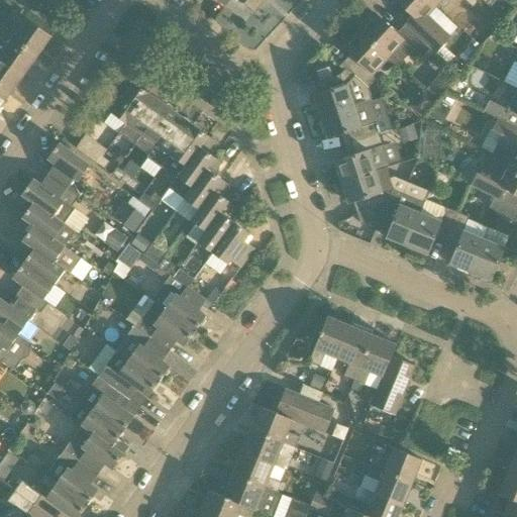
[(239,0),(253,12),(264,0),(239,0)]
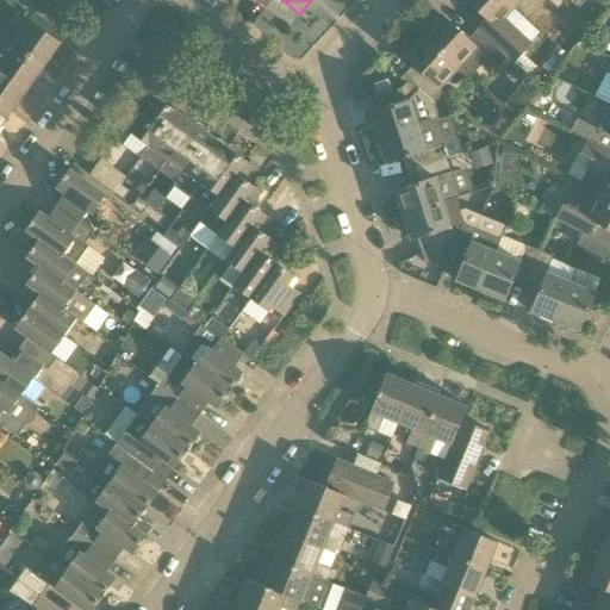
[(506,0),(466,0),(484,17),(487,19),(478,30),(496,47),(508,57),(514,63),(522,55),(528,48),(531,45),(512,27),(514,26),(505,18),(515,7),(506,0)]
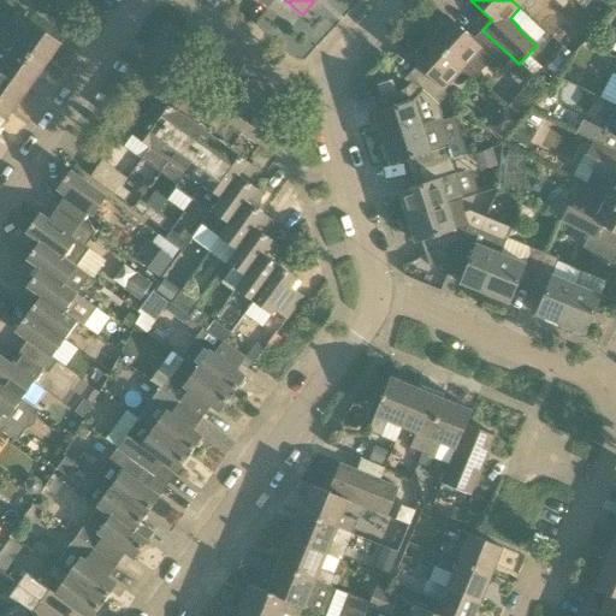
[(599,19),(611,7),(603,0),(588,0),(585,6),(599,19)]
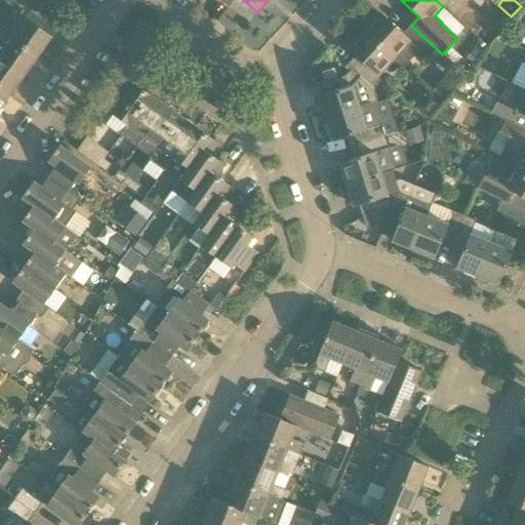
[(378,16),(364,32),(395,58),(401,65),(404,68),(419,50),(418,48),(427,40),(411,26),(403,34),(387,19),(380,13),(378,16)]
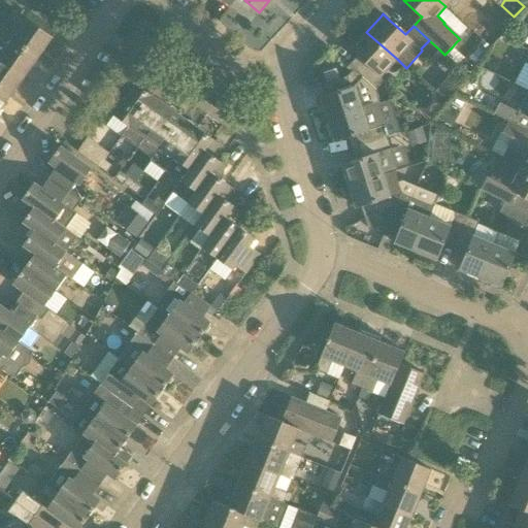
[(5,20),(0,26),(0,30),(38,58),(53,37),(27,19),(19,30),(5,20)]
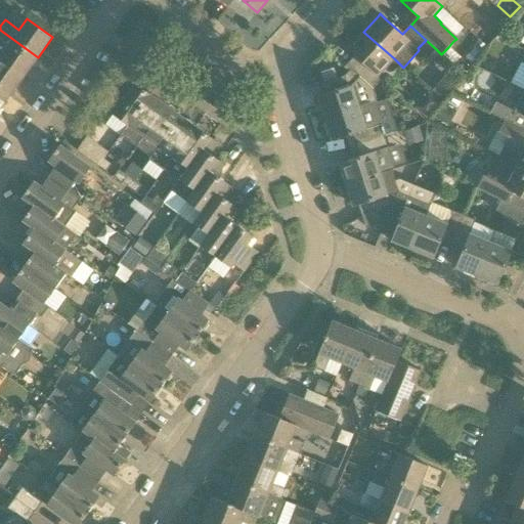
[(0,44),(6,48),(0,56),(0,60),(23,77),(38,57),(0,30),(0,44)]
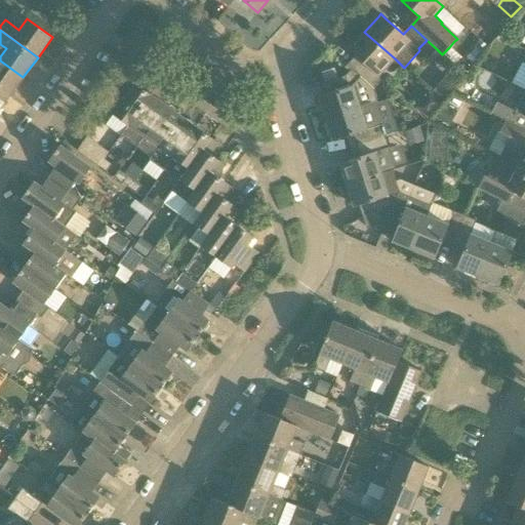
[(350,47),(349,49),(351,51),(356,55),(369,69),(361,78),(367,83),(373,89),(381,80),(378,76),(385,70),(387,72),(391,73),(395,72),(401,65),(395,58),(364,32),(350,47)]
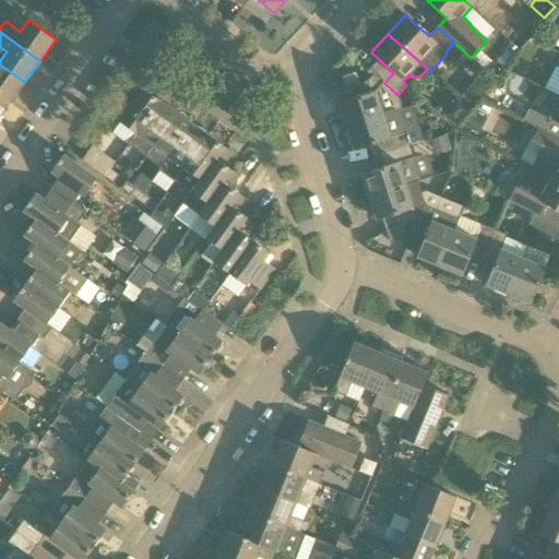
[(465,52),(454,43),(445,51),(447,54),(456,62),(465,52)]
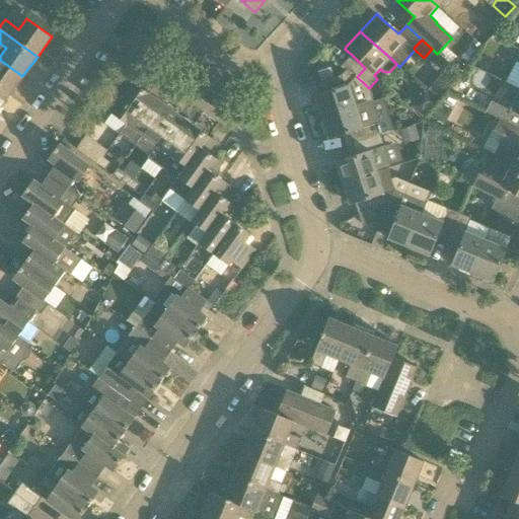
[(444,47),(437,54),(443,59),(447,55),(449,52),(444,47)]
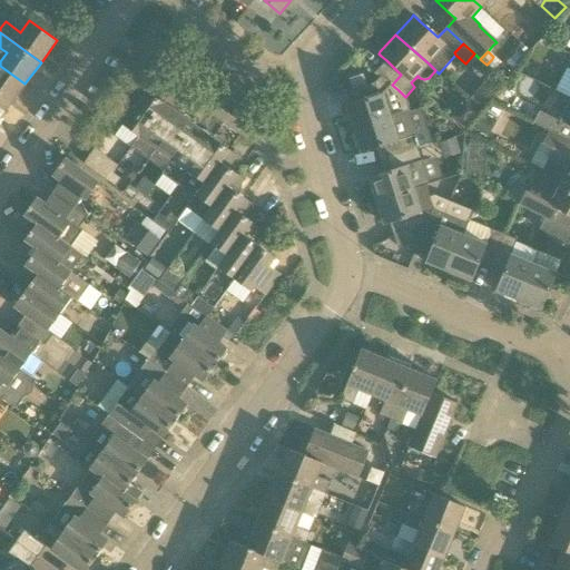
[(0,99),(9,106),(25,84),(0,66),(0,99)]
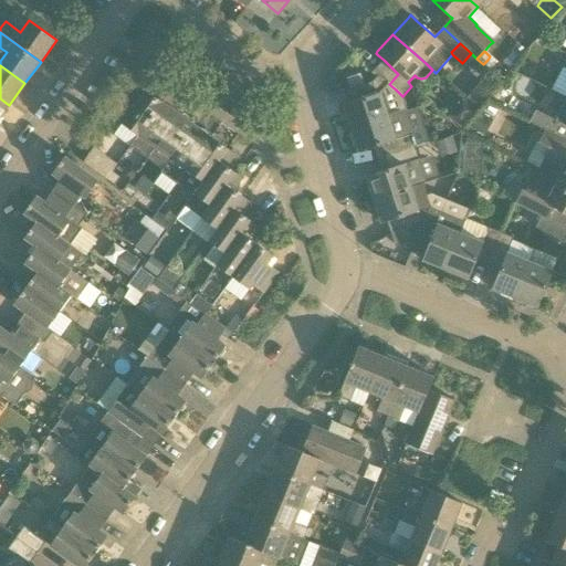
[(407,109),(402,96),(396,90),(389,84),(379,74),(377,76),(377,77),(373,82),(345,91),(349,103),(343,104),(350,128),(406,111),(407,109)]
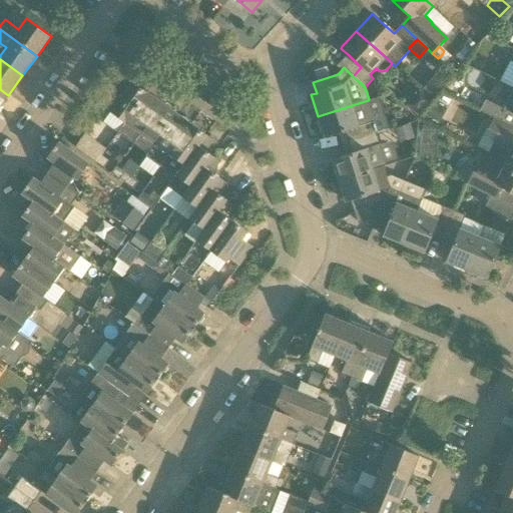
[(132,82),(110,112),(125,123),(147,92),(132,82)]
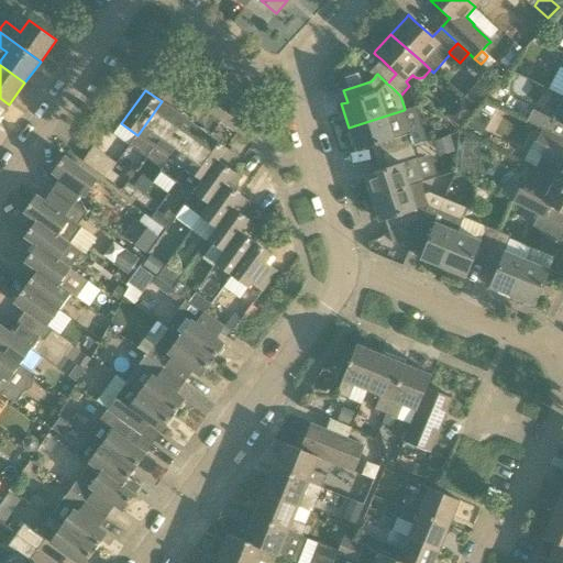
[(0,117),(9,105),(0,98),(0,117)]
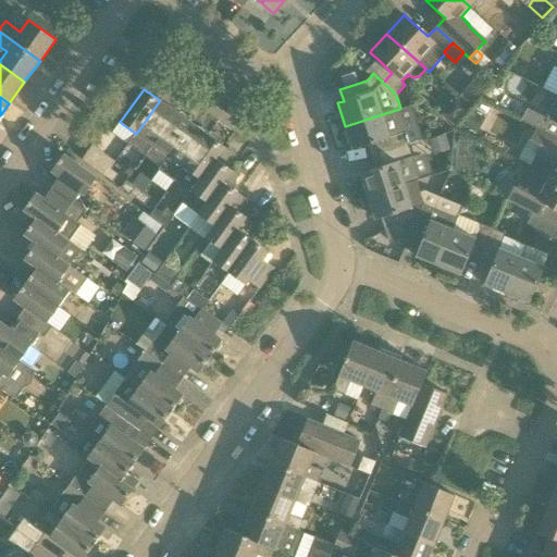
[(521,121),(537,128),(546,134),(556,138),(556,98),(546,119),(527,109),(521,121)]
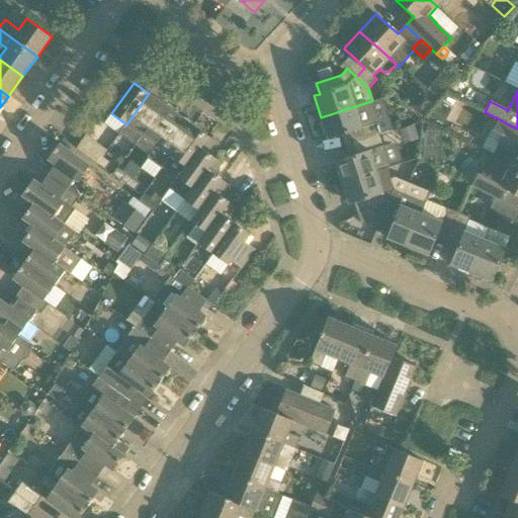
[(121,133),(119,134),(135,145),(164,104),(159,101),(149,93),(126,124),(121,133)]
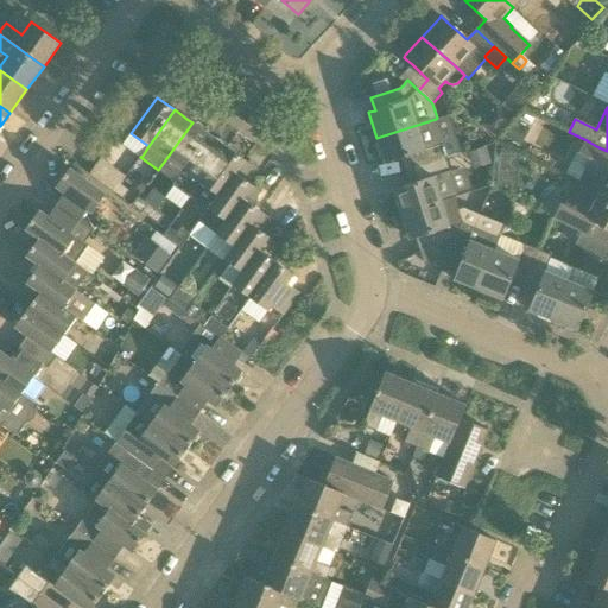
[(482,125),(494,134),(504,122),(492,113),(482,125)]
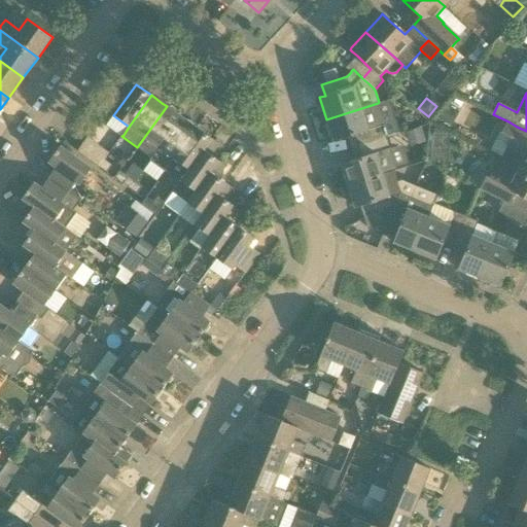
[(378,103),(326,119),(334,141),(354,135),(357,146),(386,137),(383,126),(384,125),(378,103)]
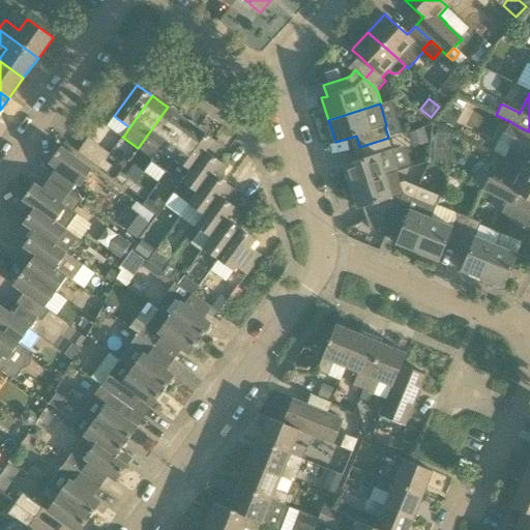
[(168,107),(138,148),(153,158),(154,157),(182,117),(168,107)]
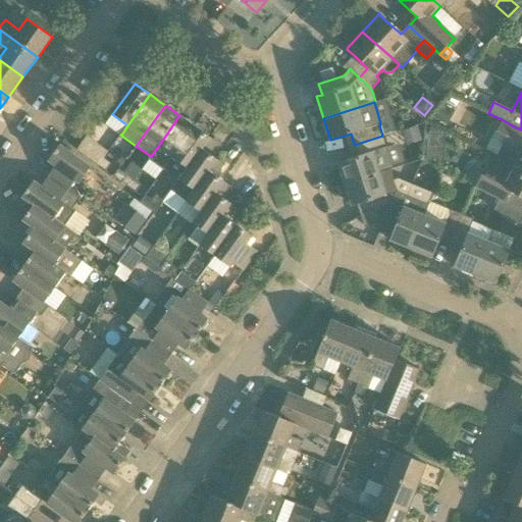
[(442,105),(436,118),(448,123),(454,110),(442,105)]
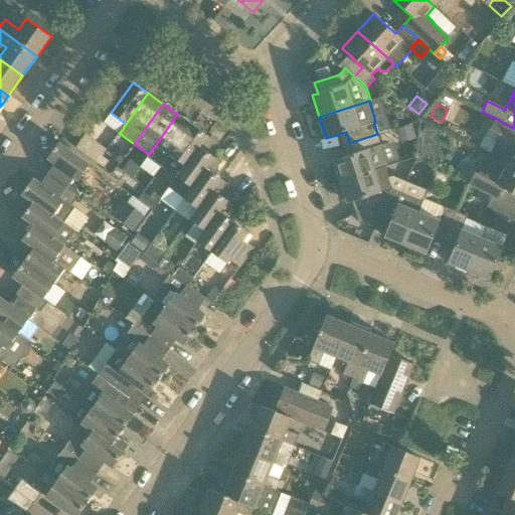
[(395,112),(393,118),(396,124),(402,125),(408,122),(410,115),(407,110),(401,109),(395,112)]
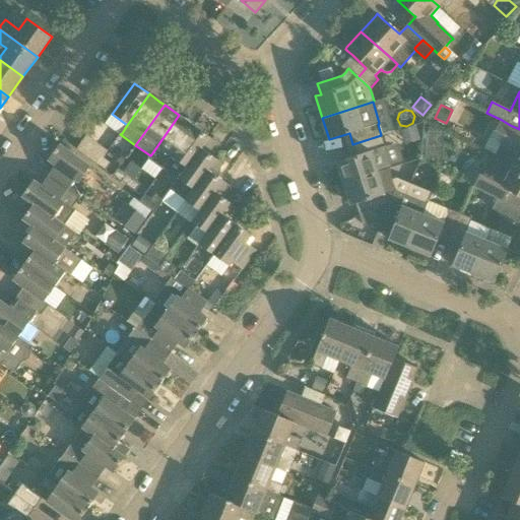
[(164,169),(194,126),(179,115),(151,154),(149,157),(164,169)]
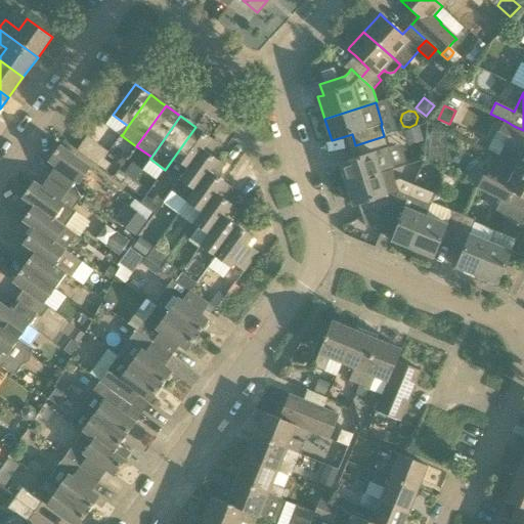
[(523,130),(514,126),(506,121),(499,132),(508,136),(497,157),(514,166),(523,170),(523,130)]
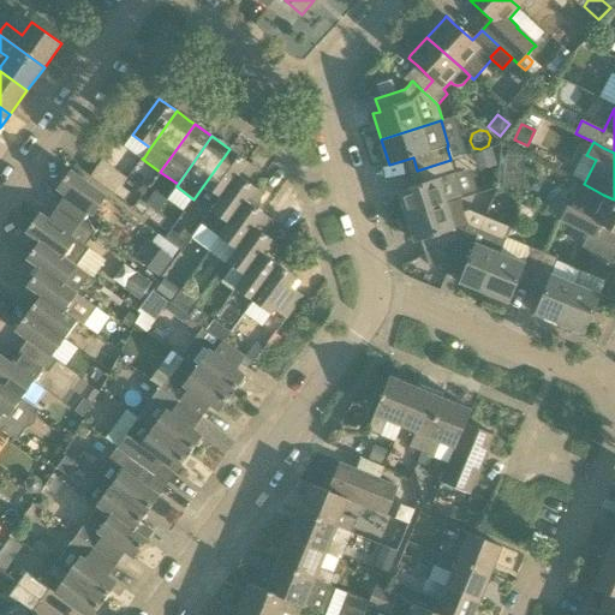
[(193,199),(212,212),(238,174),(240,171),(246,161),(230,149),(193,199)]
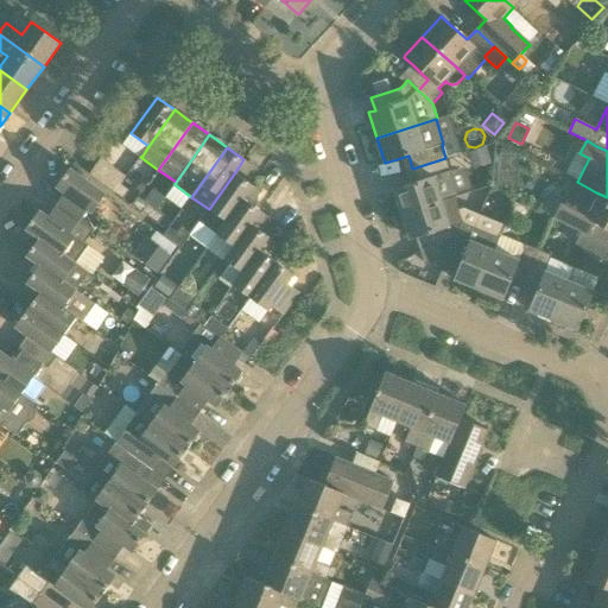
[(486,147),(472,152),(477,169),(492,164),(486,147)]
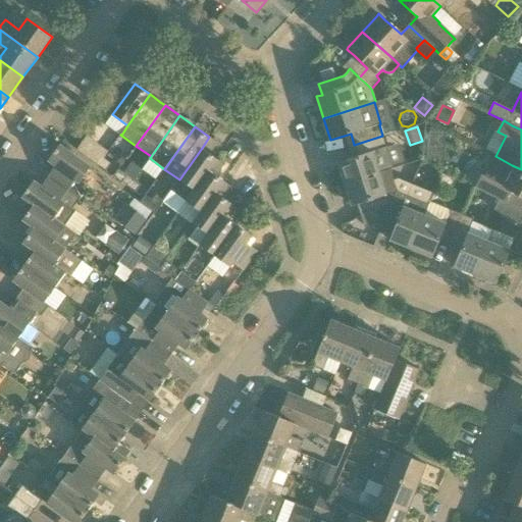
[(108,151),(87,136),(77,149),(77,151),(98,165),(103,158),(108,151)]
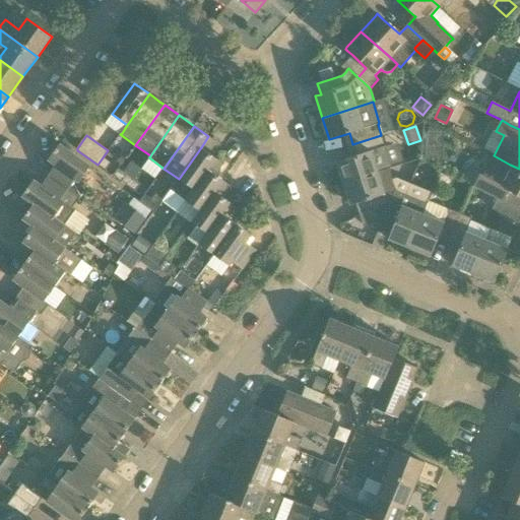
[(391,168),(385,146),(381,135),(352,144),(356,155),(336,161),(343,183),(389,169),(391,168)]
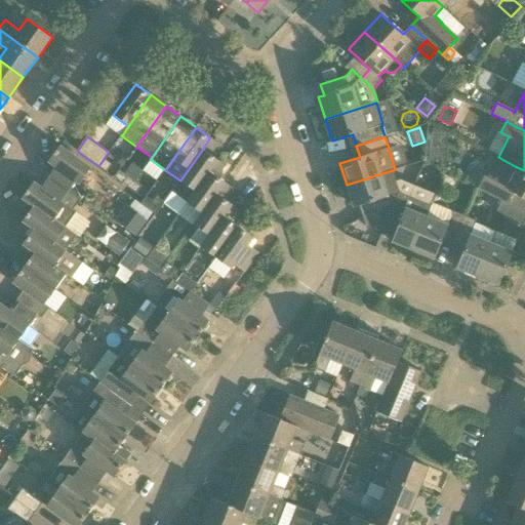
[(210,137),(205,146),(212,152),(218,144),(210,137)]
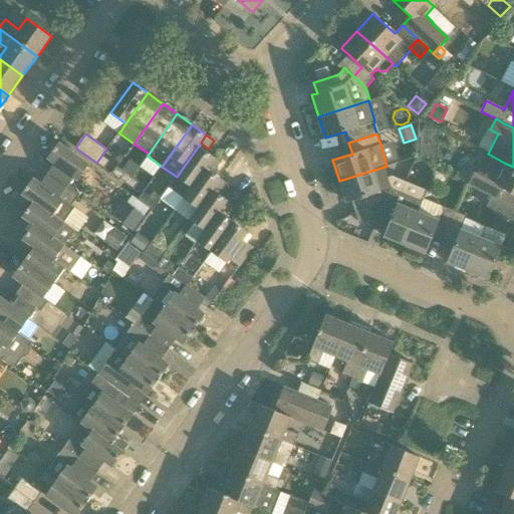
[(422,145),(437,153),(437,143),(423,135),(422,145)]
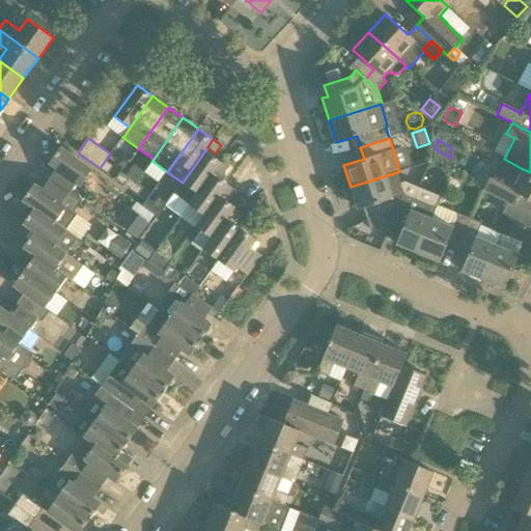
[(49,179),(81,202),(85,196),(80,187),(92,170),(60,147),(49,164),(57,169),(49,179)]
